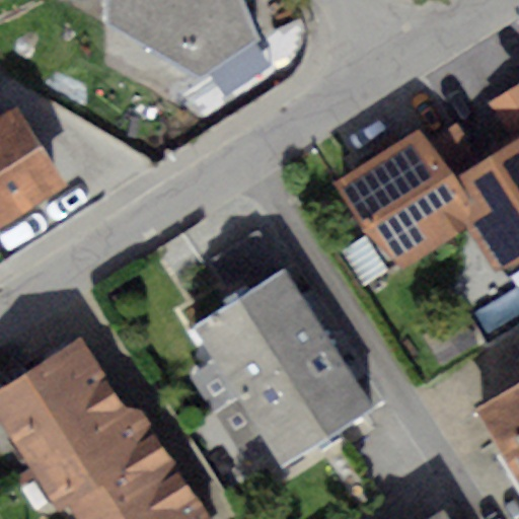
[(242,0),(103,0),(107,28),(205,78),(261,42),(242,0)]
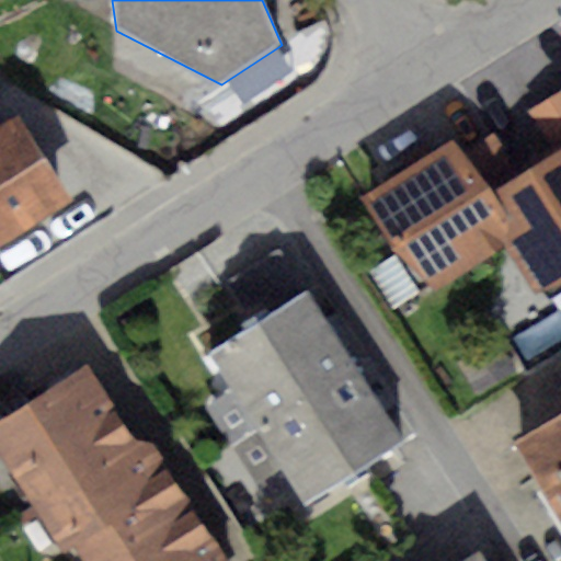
[(560,88),(526,111),(554,153),(560,149),(560,88)]
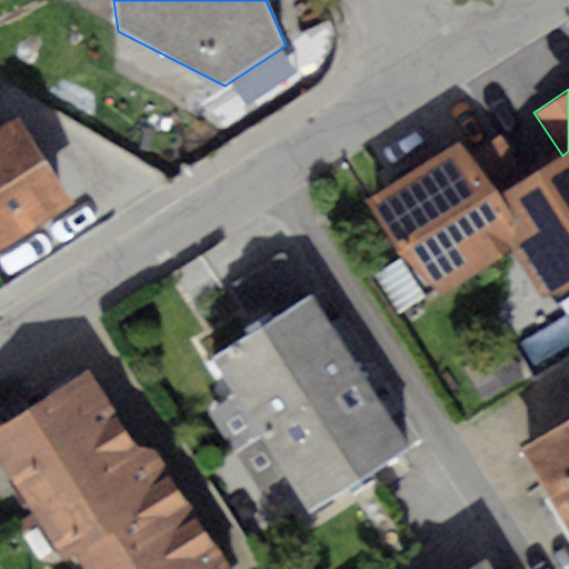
[(0,128),(0,238),(65,200),(17,119),(0,128)]
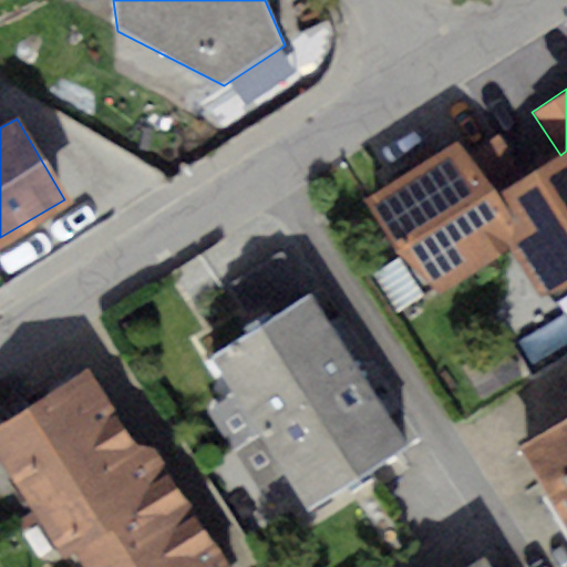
[(459,137),(366,200),(434,301),(528,238),(498,196),(459,137)]
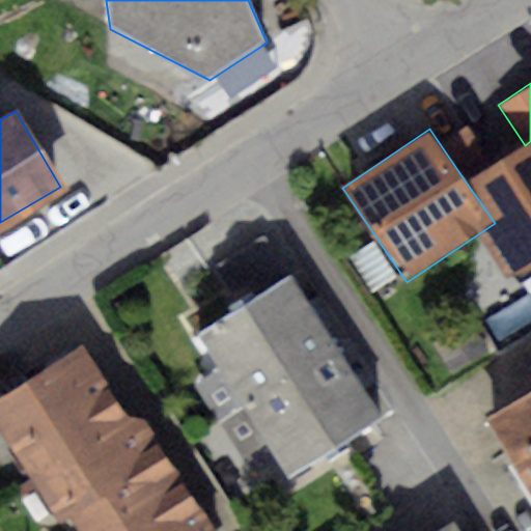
[(530,141),(525,145),(467,184),(495,223),(526,271),(530,267),(530,141)]
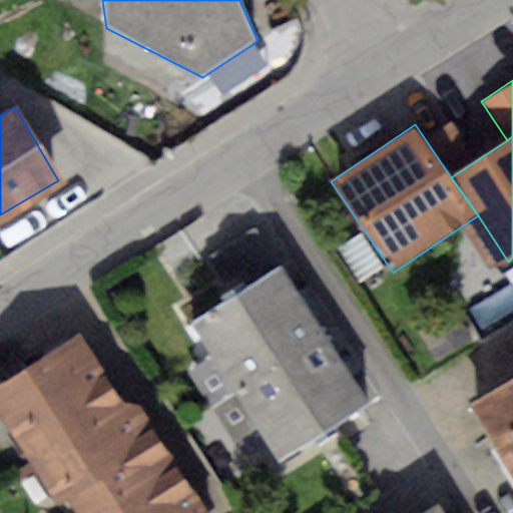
[(252,285),(278,270),(252,230),(207,260),(227,291),(247,278),(252,285)]
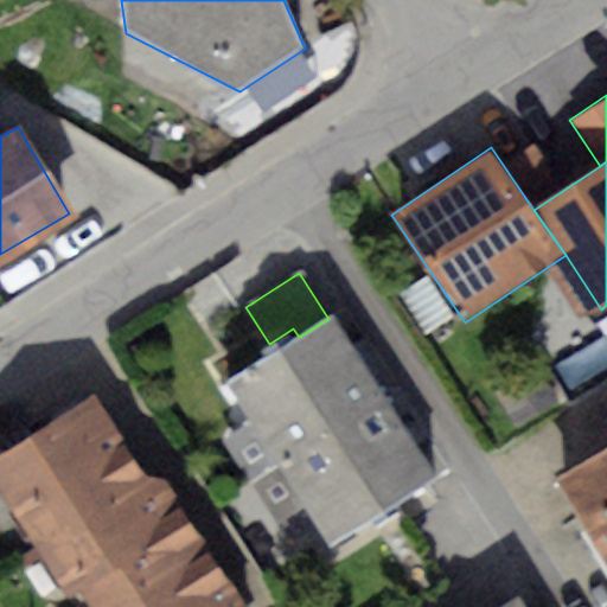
[(299,337),(224,383),(248,423),(224,439),(248,475),(382,394),(334,315),(328,319),(299,337)]
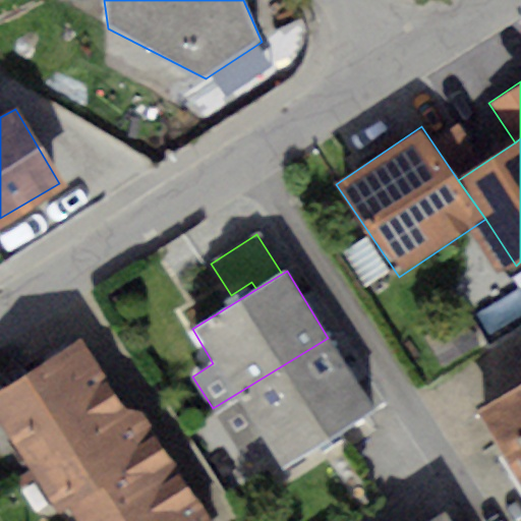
[(0,422),(31,470),(126,410),(79,336),(0,386),(0,422)]
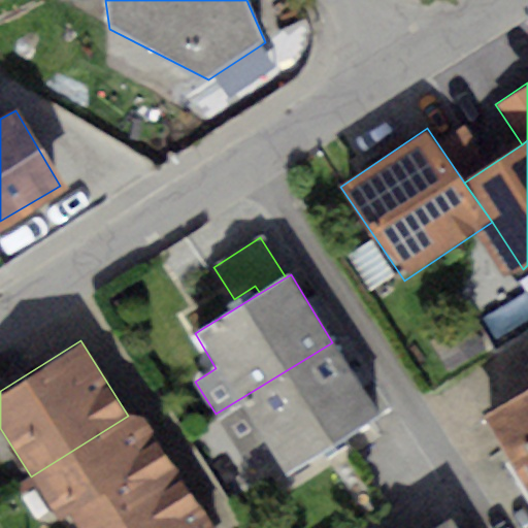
[(382,415),(332,342),(216,414),(239,451),(261,437),(285,475),(382,415)]
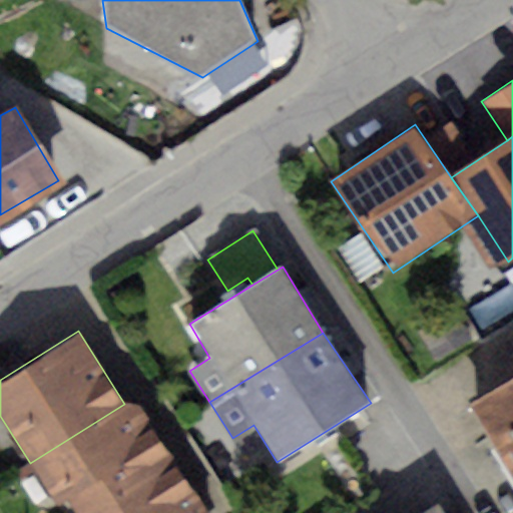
[(512,379),(469,404),(512,481),(512,379)]
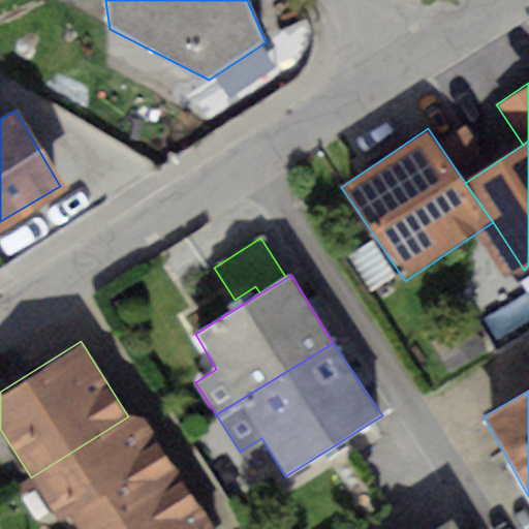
[(79,528),(84,528),(177,473),(144,418),(128,416),(31,477),(59,521),(70,515),(79,528)]
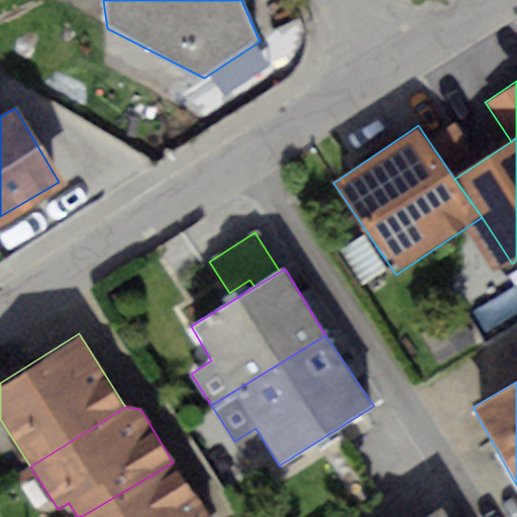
[(206,516),(173,462),(82,516),(206,516)]
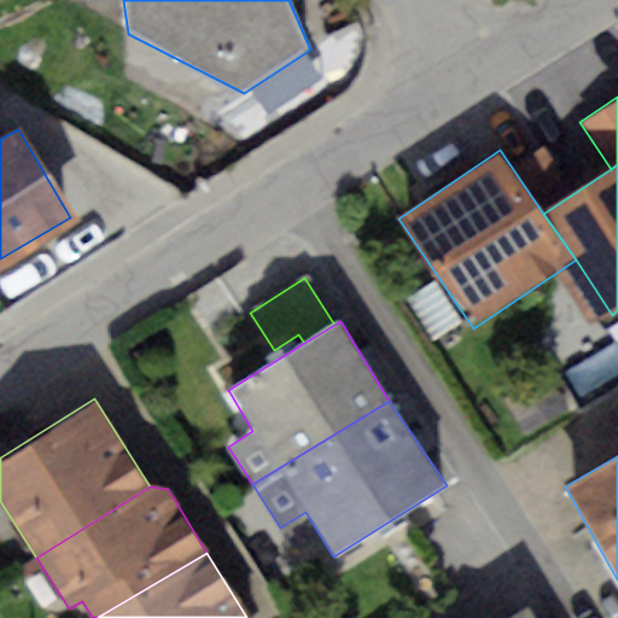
All buildings are outlined.
